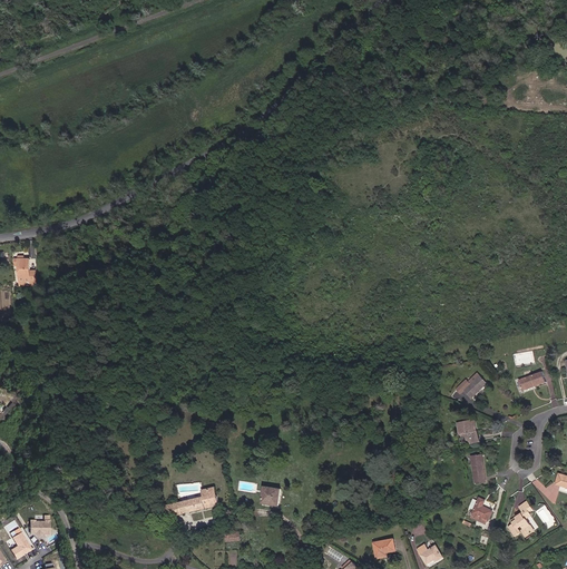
[(26,270),(26,257),(20,257),(20,255),(16,255),(16,257),(15,264),(15,280),(26,280),(26,284),(31,284),(31,270),(26,270)]
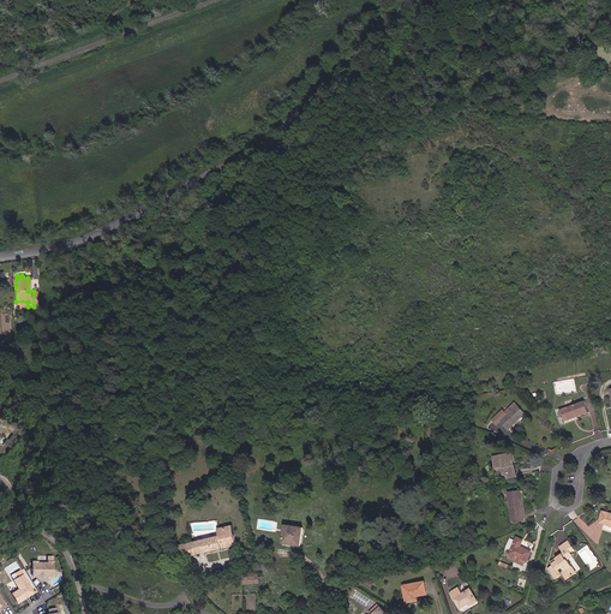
[(582,400),(556,410),(561,422),(586,412),(582,400)]
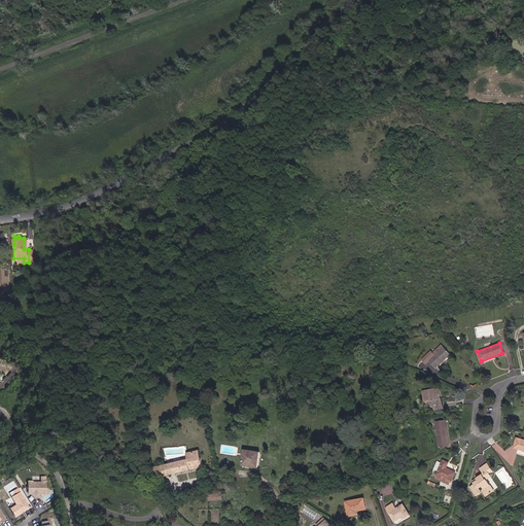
[(430,357),(441,348),(439,346),(429,356),(430,357)]
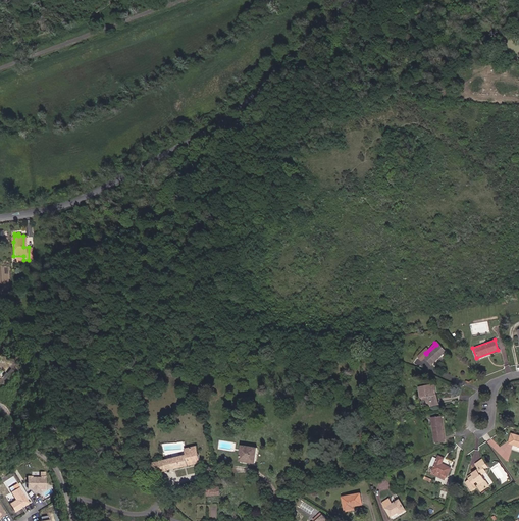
[(444,352),(436,345),(426,354),(425,353),(422,350),(414,358),(417,363),(422,358),(429,365),(444,352)]
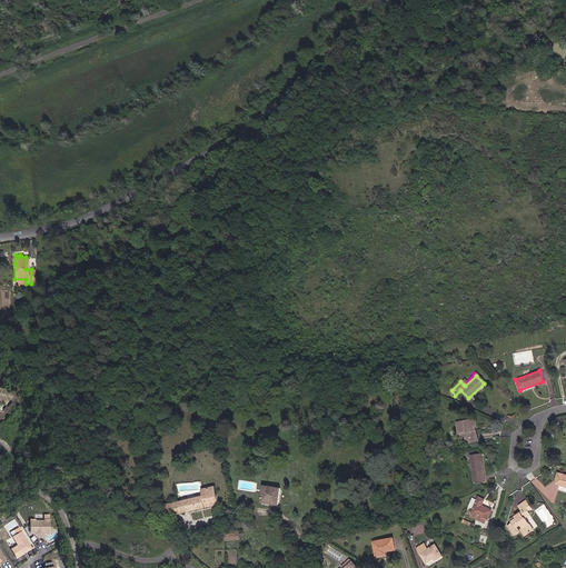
[(466,442),(475,441),(472,427),(475,426),(473,418),(455,421),(456,429),(463,428),(466,442)]
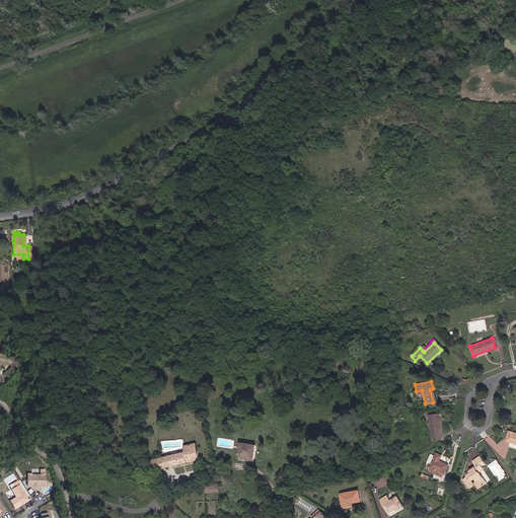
[(438,424),(437,414),(428,415),(431,439),(443,438),(441,424),(438,424)]
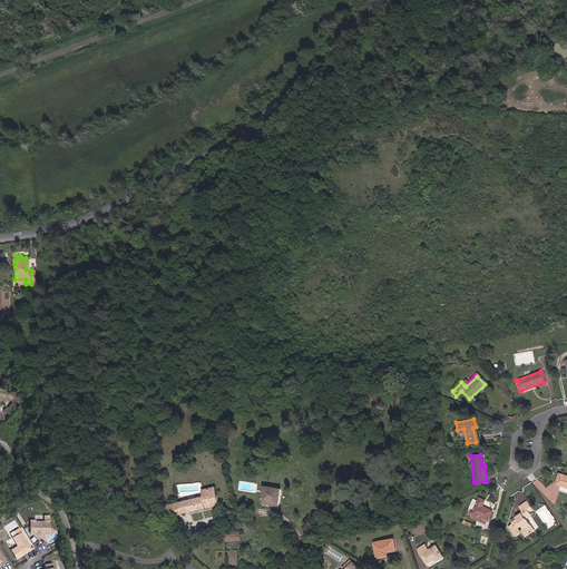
[(566,477),(557,473),(554,484),(566,488),(566,477)]
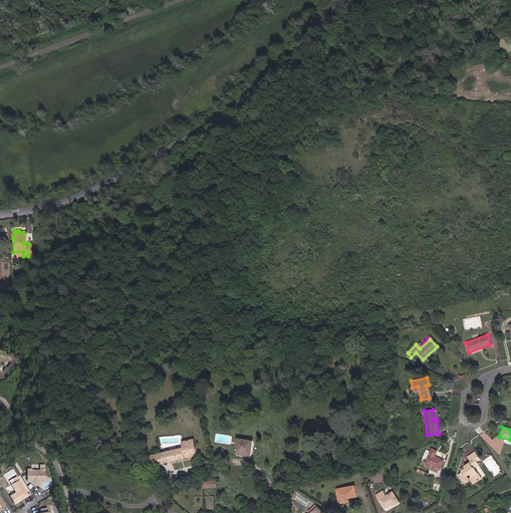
[(182,447),(161,451),(163,461),(195,454),(192,438),(180,440),(182,447)]
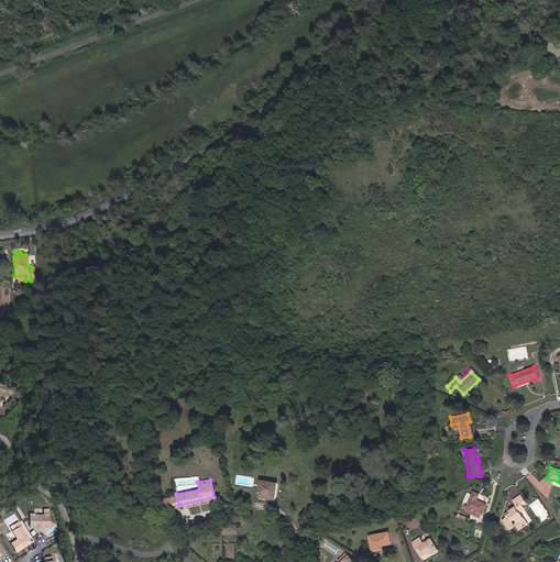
[(256,495),(273,498),(275,482),(259,480),(256,495)]
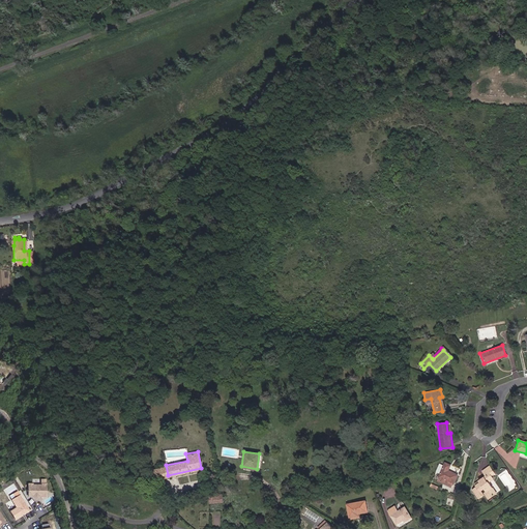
[(443,478),(452,482),(457,474),(446,469),(449,464),(444,462),(443,465),(439,463),(435,471),(439,473),(436,480),(440,482),(443,478)]
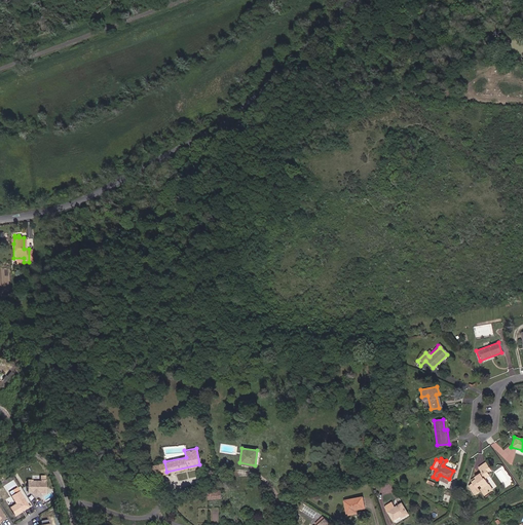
[(154,475),(166,472),(164,461),(152,464),(154,475)]
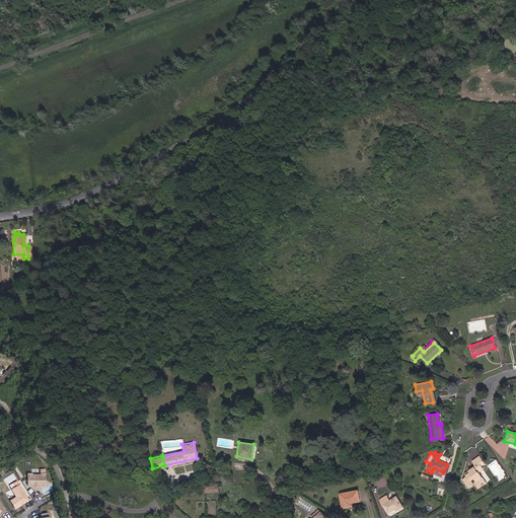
[(473,467),(465,472),(467,476),(465,478),(461,482),(466,490),(471,487),(468,483),(472,479),(474,483),(472,485),(476,490),(485,484),(476,472),(482,469),(480,465),(483,463),(477,456),(469,462),(473,467)]
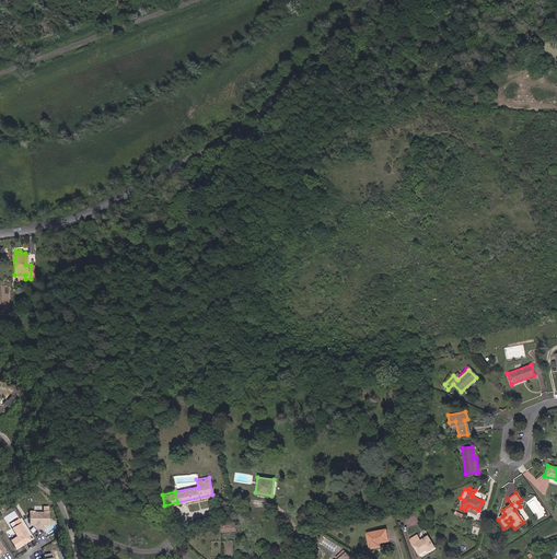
[(468,505),(465,510),(476,514),(478,510),(468,505)]
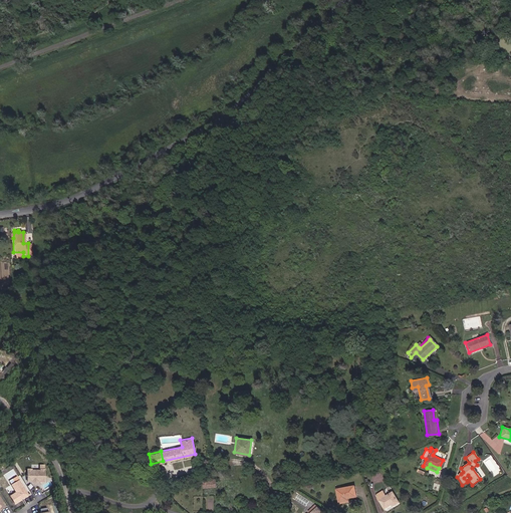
[(28,467),(24,467),(24,473),(25,473),(25,475),(24,475),(24,480),(28,480),(30,482),(34,482),(36,480),(42,480),(42,468),(37,468),(37,469),(28,469),(28,467)]
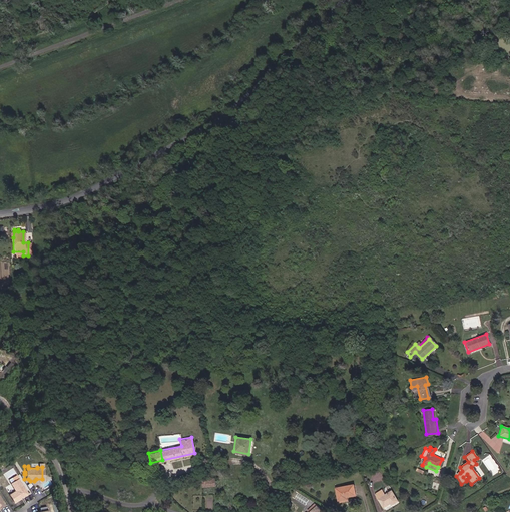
[(13,490),(7,493),(11,501),(25,493),(16,478),(8,482),(13,490)]
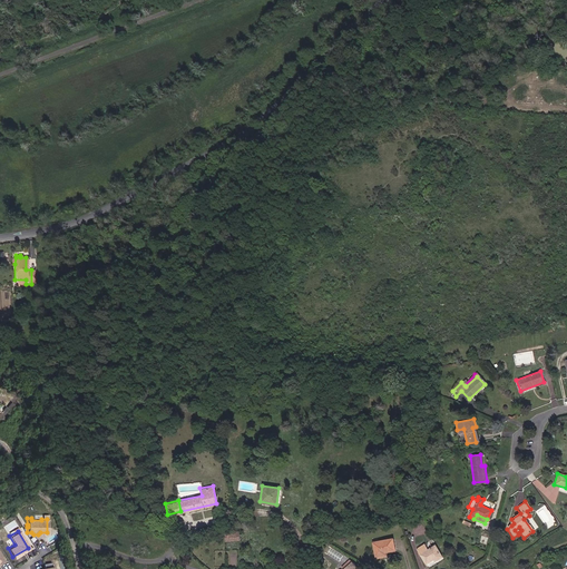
[(375,541),(378,555),(385,553),(384,549),(397,548),(394,538),(375,541)]
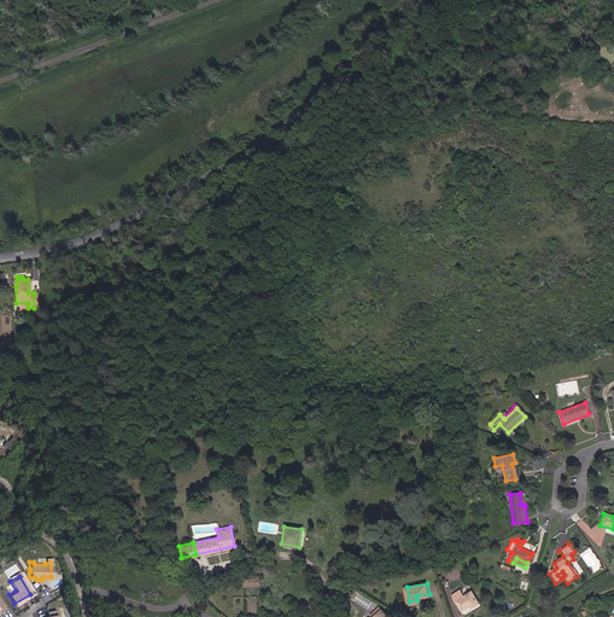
[(456,600),(461,611),(469,606),(472,610),(481,605),(473,591),(456,600)]
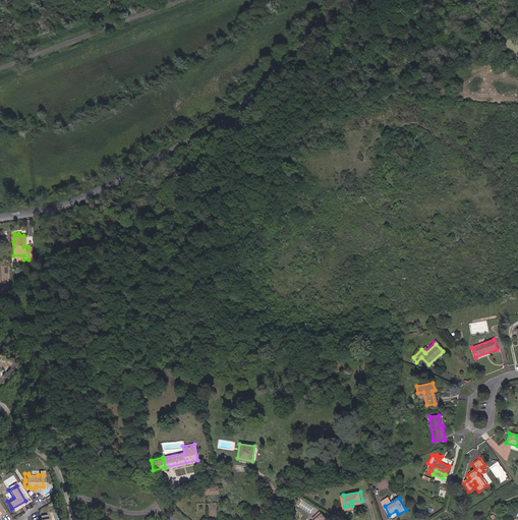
All buildings are outlined.
